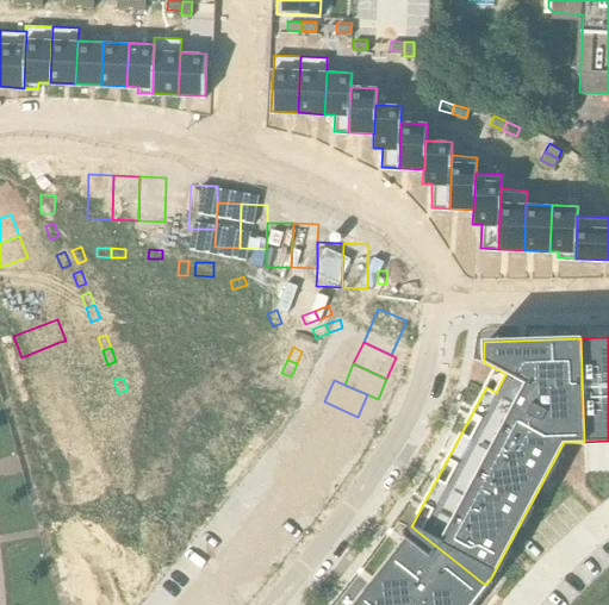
[(274,388),(268,401),(278,405),(283,393),(274,388)]
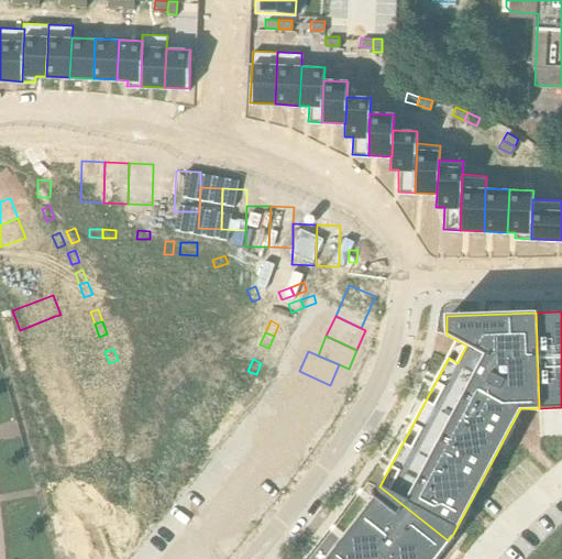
[(118,360),(109,363),(114,375),(122,373),(118,360)]
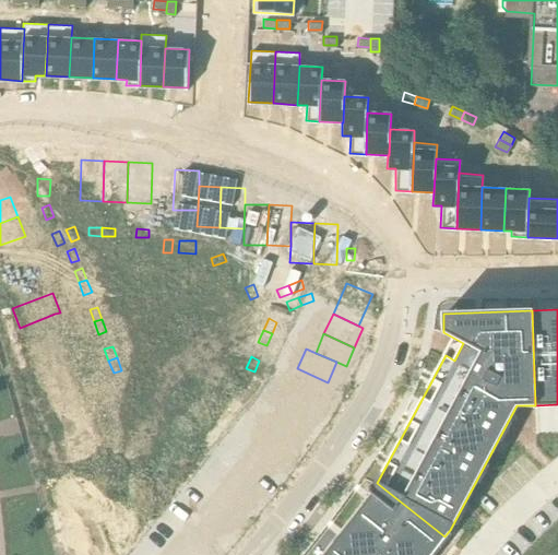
[(246,368),(241,380),(249,384),(254,372),(246,368)]
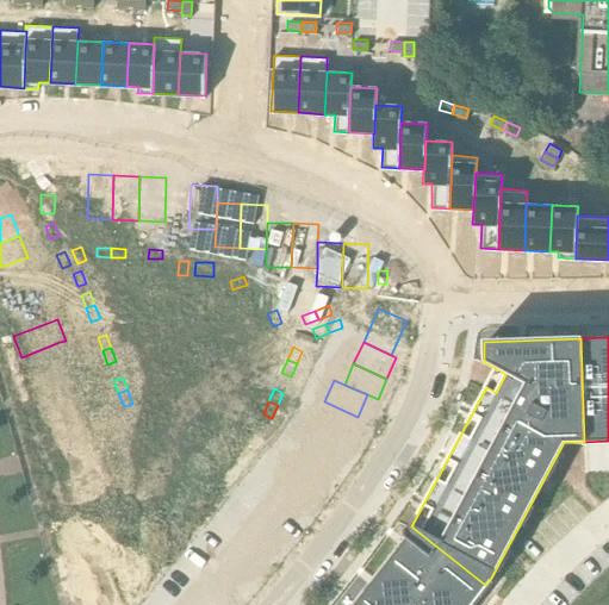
[(85,406),(41,423),(49,444),(93,428),(85,406)]
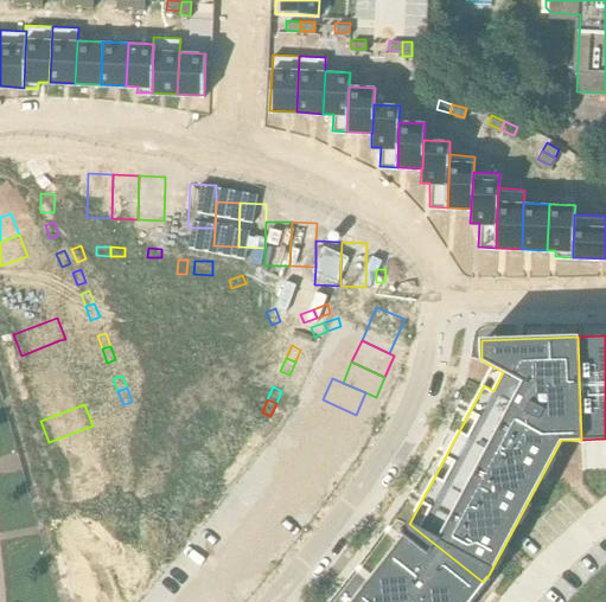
[(138,417),(129,421),(134,434),(142,430),(138,417)]
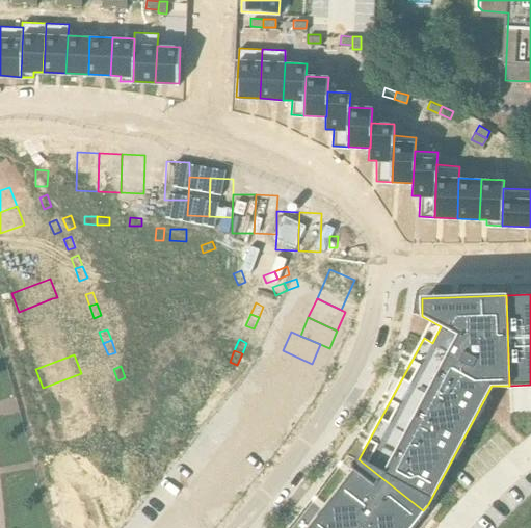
[(81,373),(43,388),(50,406),(83,394),(87,392),(81,373)]
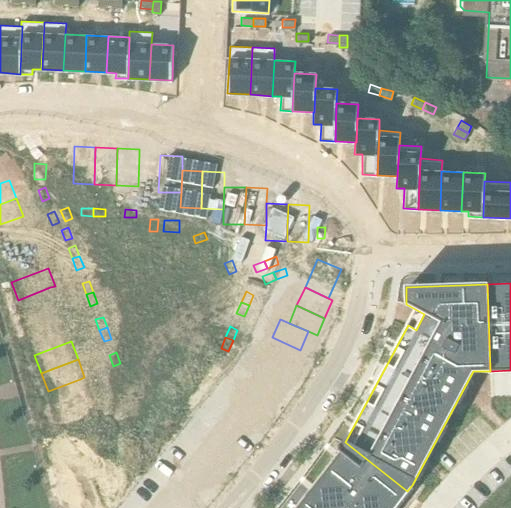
[(214,362),(210,372),(217,375),(221,365),(214,362)]
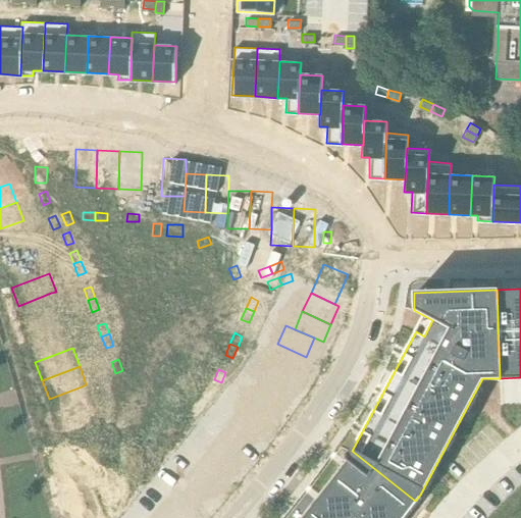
[(125,377),(118,380),(122,392),(129,389),(125,377)]
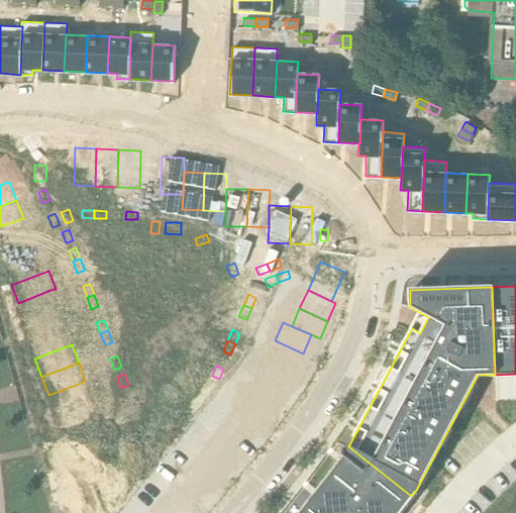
[(48,395),(43,397),(50,415),(88,401),(81,383),(48,395)]
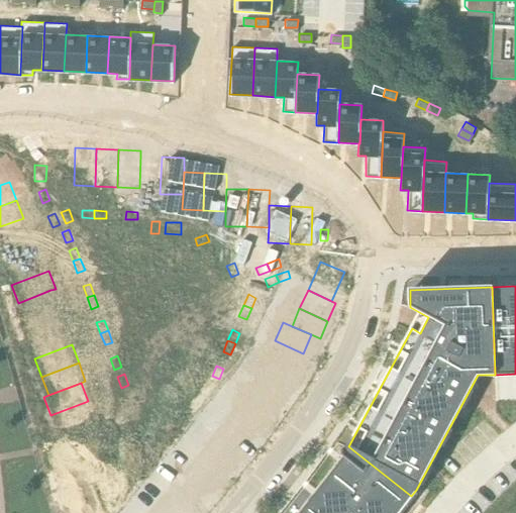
[(128,385),(121,388),(125,399),(132,396),(128,385)]
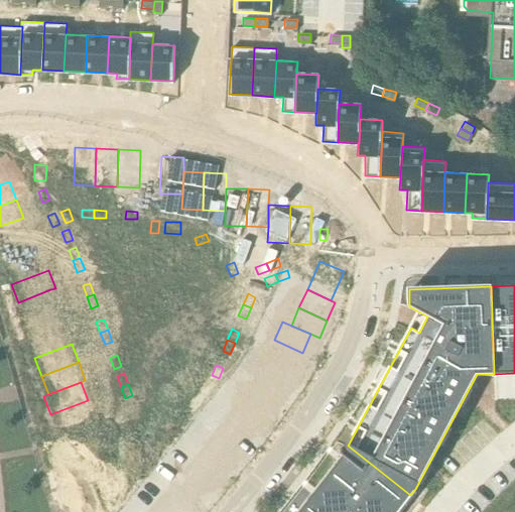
[(195,389),(189,399),(197,402),(202,392),(195,389)]
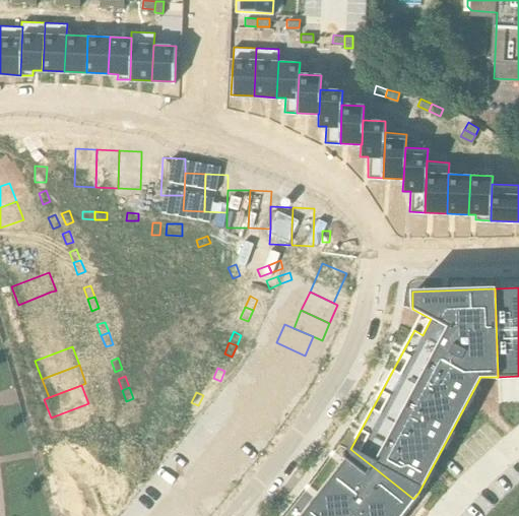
[(88,403),(51,417),(57,436),(94,422),(88,403)]
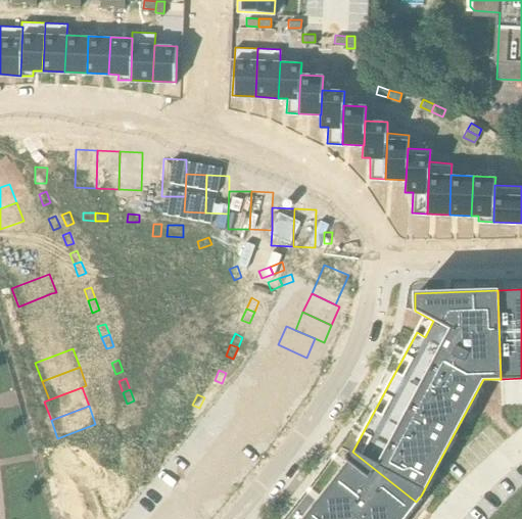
[(140,415),(132,418),(137,429),(144,426),(140,415)]
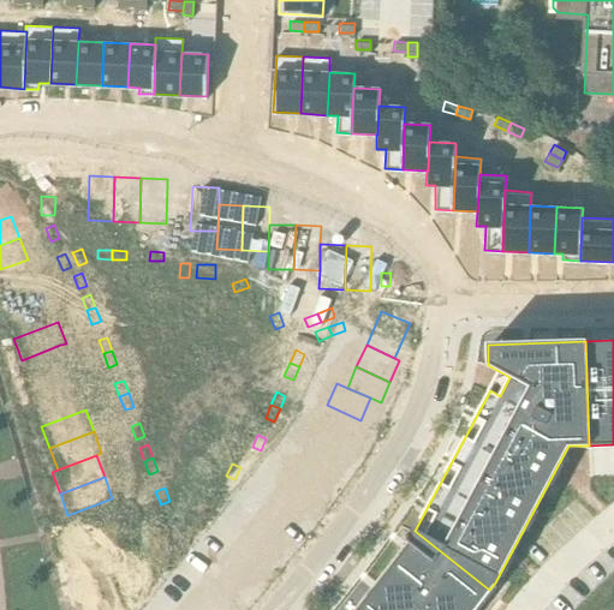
[(201,490),(197,498),(209,504),(213,496),(201,490)]
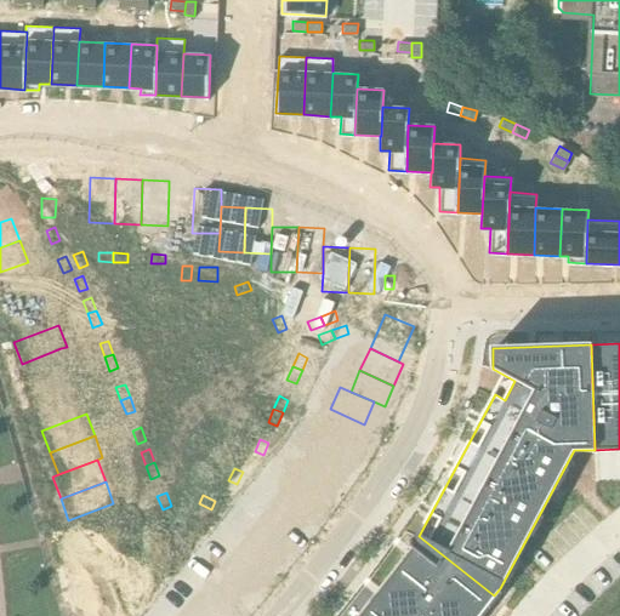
[(171,506),(163,509),(168,523),(176,519),(171,506)]
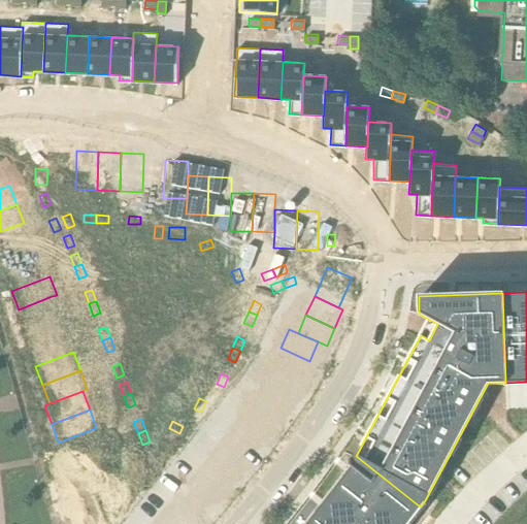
[(166,434),(161,447),(168,450),(173,438),(166,434)]
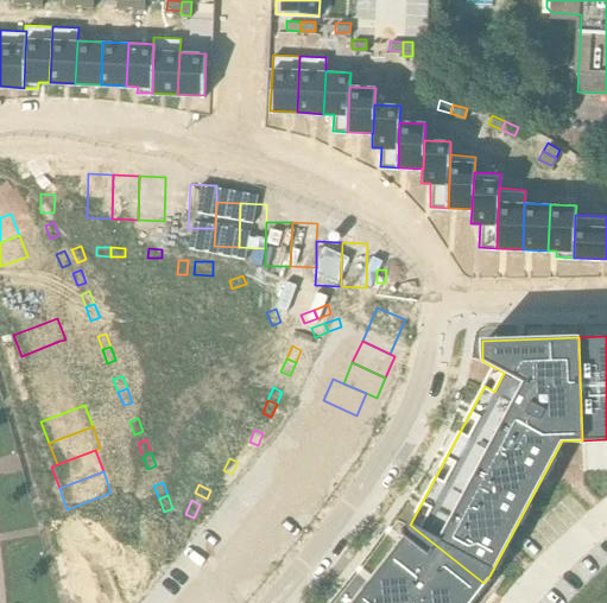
[(119,514),(75,531),(83,551),(127,534),(119,514)]
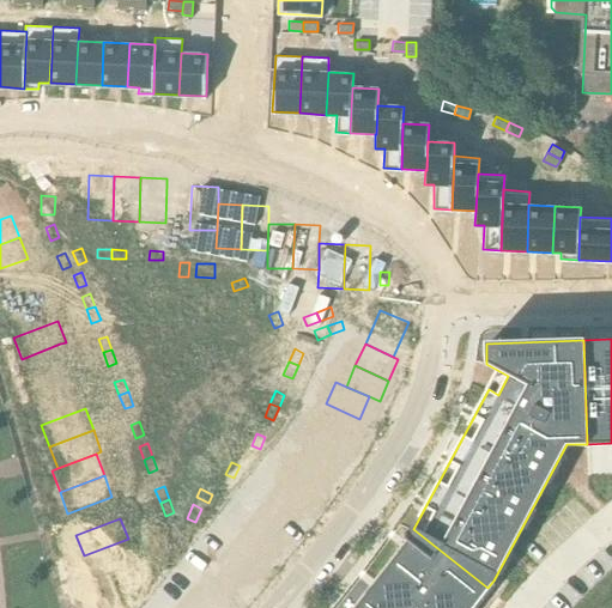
[(187,518),(181,530),(189,534),(195,522),(187,518)]
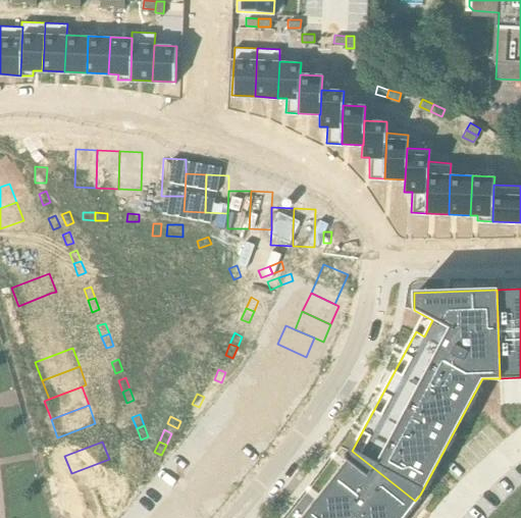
[(402,517),(415,501),(352,451),(351,451),(347,453),(346,458),(347,459),(299,517),(402,517)]
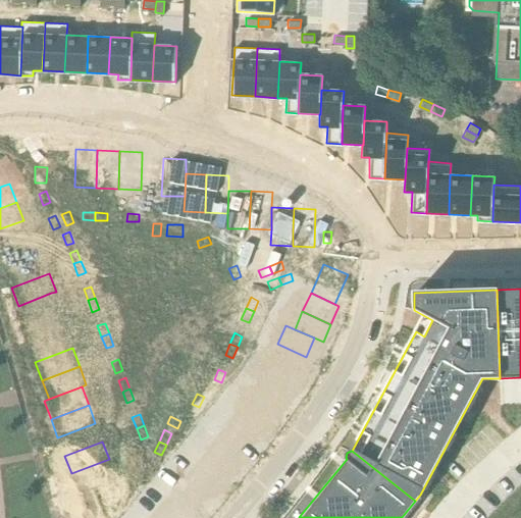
[(139,454),(133,464),(141,468),(146,457),(139,454)]
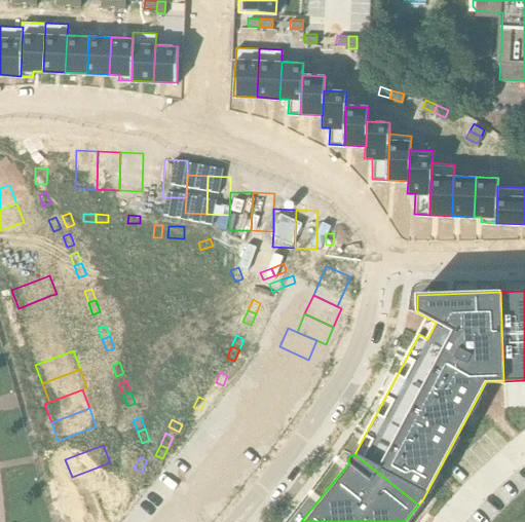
[(110,462),(72,477),(79,495),(112,484),(117,483),(110,462)]
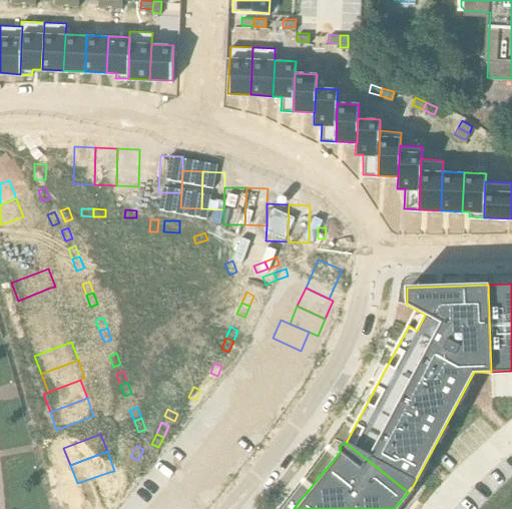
[(148,451),(143,462),(150,465),(155,454),(148,451)]
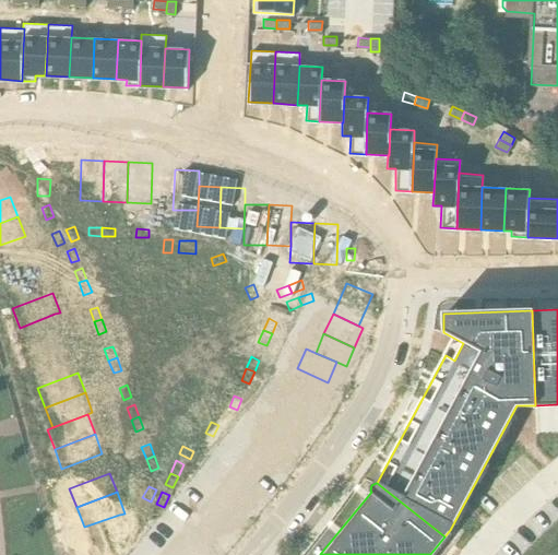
[(151,514),(143,517),(147,529),(155,527),(151,514)]
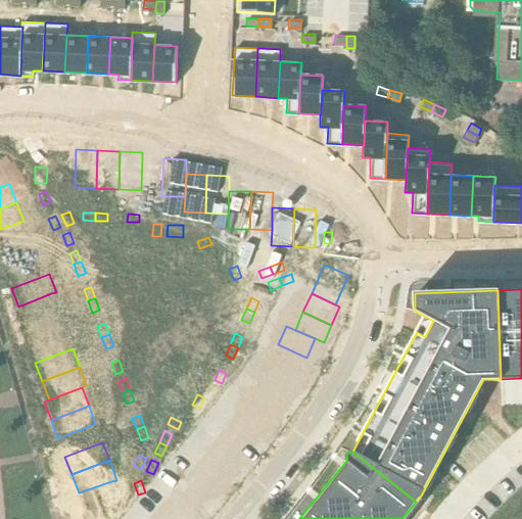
[(79,492),(74,494),(80,514),(117,501),(111,481),(79,492)]
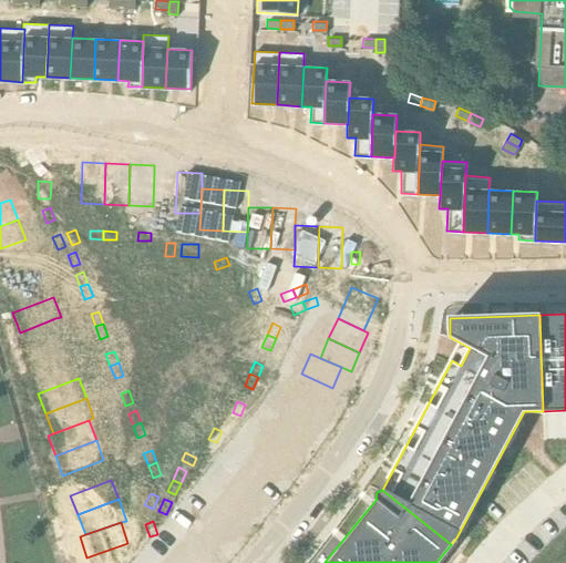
[(157,534),(150,536),(153,549),(162,546),(157,534)]
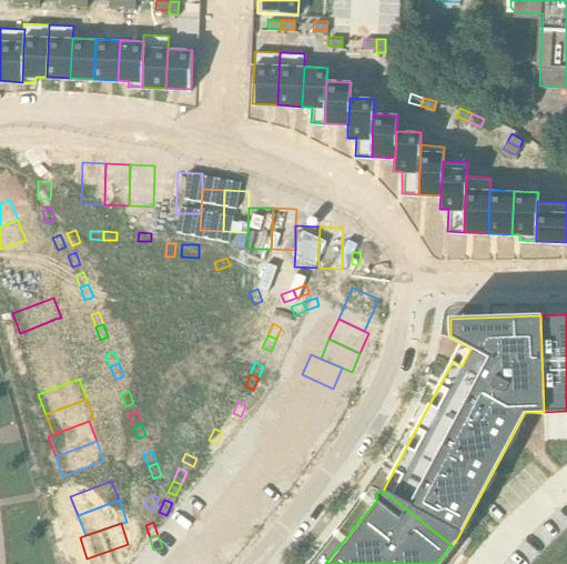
[(134,563),(128,544),(87,559),(88,563),(134,563)]
